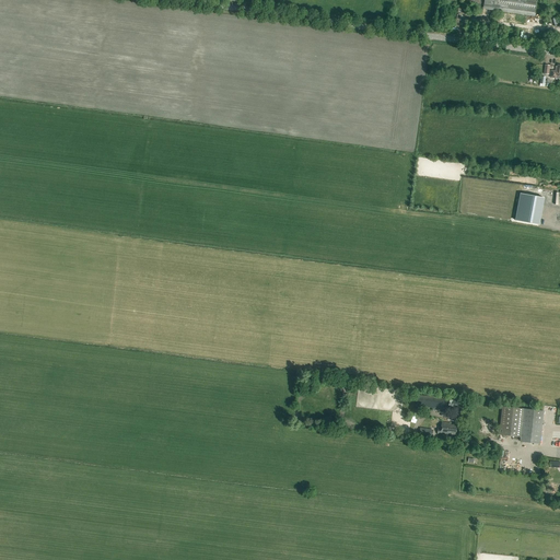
[(463,0),(463,2),(462,9),(458,9),(457,13),(453,13),(452,20),(453,20),(452,22),(453,22),(453,27),(457,28),(458,26),(459,26),(461,20),(462,20),(462,14),(461,13),(461,11),(462,11),(463,9),(466,10),(468,0),(463,0)]
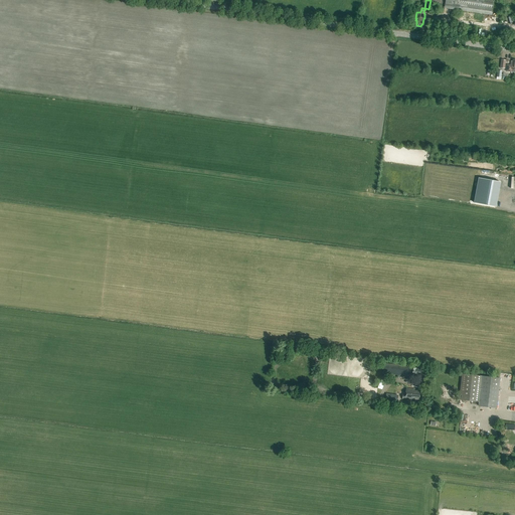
[(440,6),(439,11),(444,12),(445,0),(431,0),(432,0),(431,0),(431,5),(440,6)]
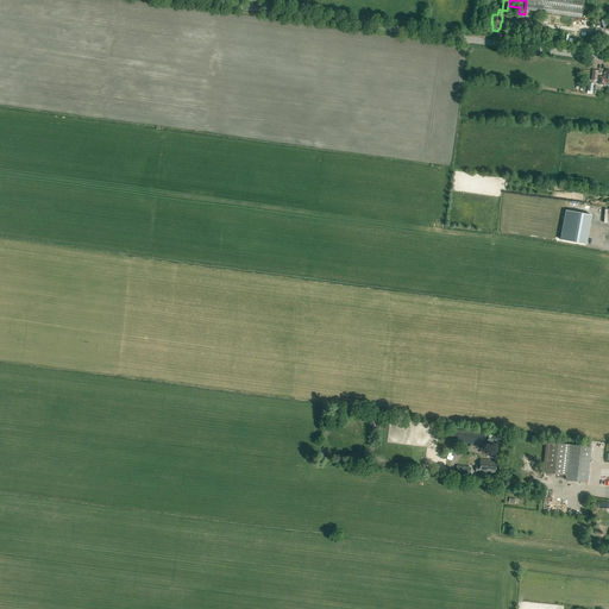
[(608,86),(608,71),(607,71),(606,73),(604,73),(604,77),(600,77),(598,85),(608,86)]
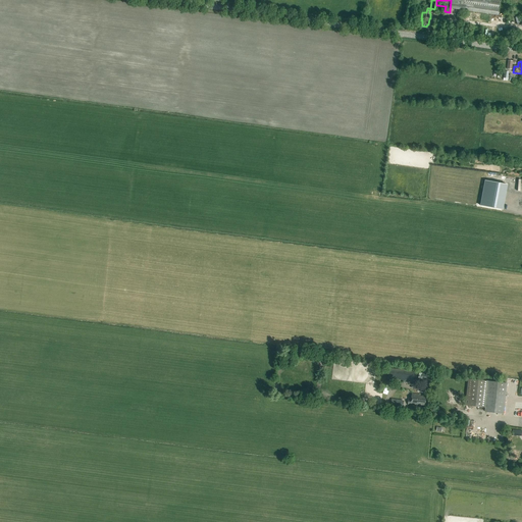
[(506,185),(485,180),(480,206),(502,209),(506,185)]
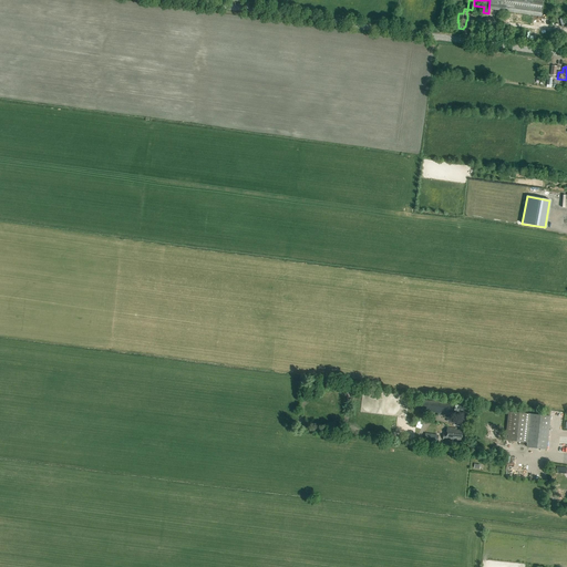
[(450,403),(423,401),(422,411),(440,412),(440,411),(441,412),(445,412),(445,415),(449,415),(450,403)]
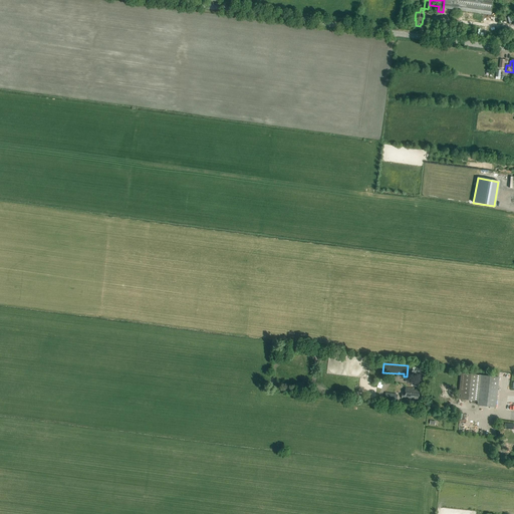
[(496,408),(499,377),(462,372),(459,399),(478,402),(478,406),(496,408)]
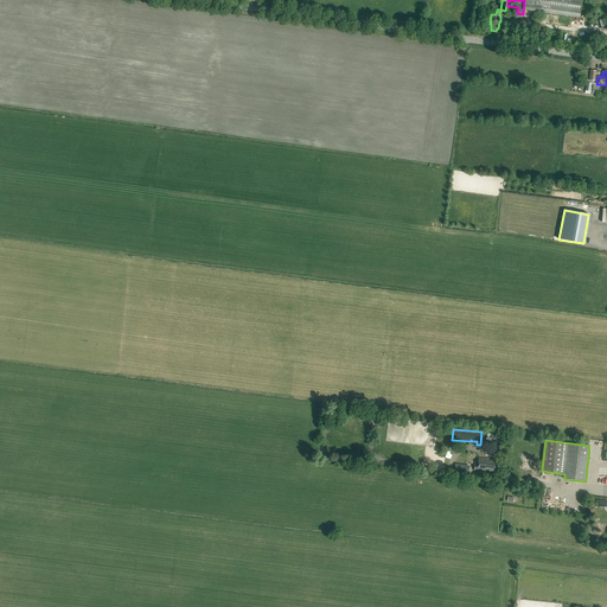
[(494,471),(494,461),(489,461),(489,459),(479,458),(478,466),(474,466),(474,471),(487,472),(486,474),(491,474),(491,471),(494,471)]
